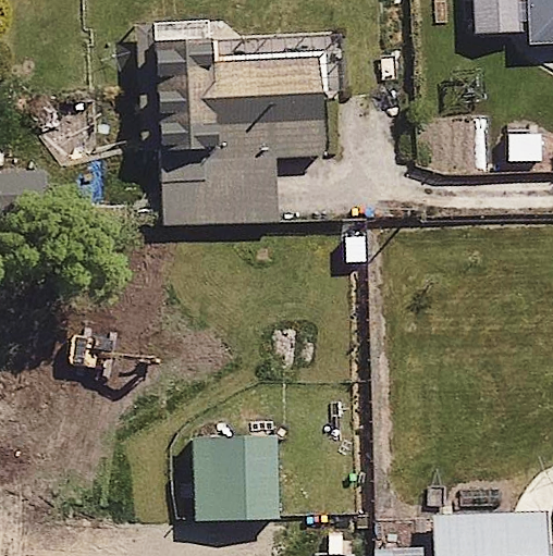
[(552,0),(475,0),(477,34),(521,32),(523,52),(552,50),(552,0)]
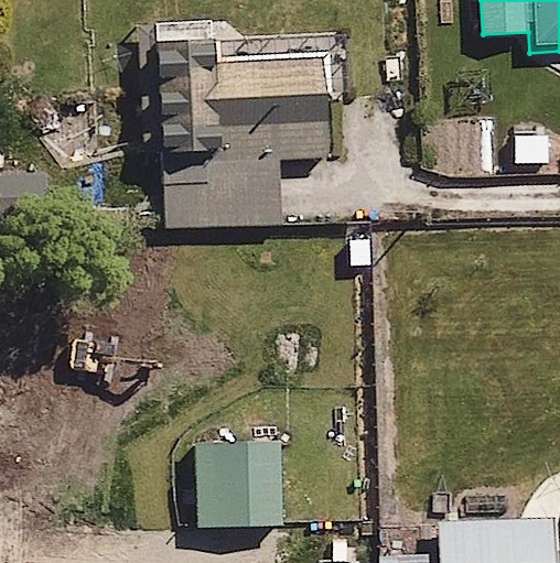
[(224,43),(144,44),(146,160),(163,160),(163,227),(279,226),(278,161),(332,160),(331,60),(224,60),(224,43)]
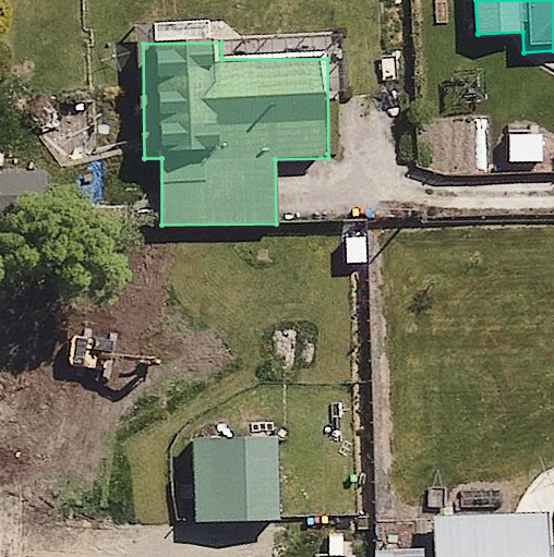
[(279,520),(278,439),(208,439),(208,520),(279,520)]
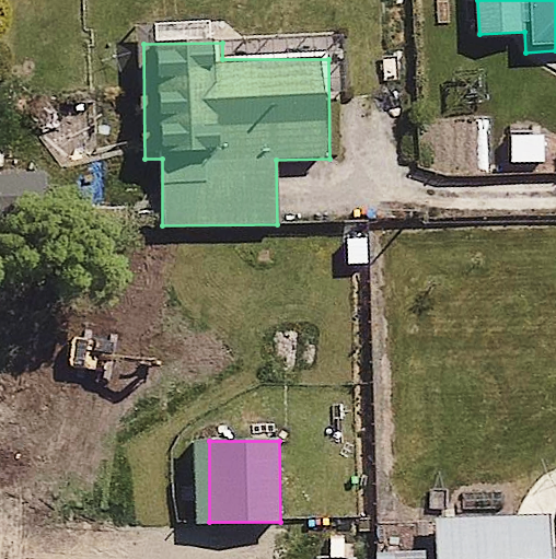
[(555,558),(554,510),(431,514),(432,550),(374,552),(374,558),(555,558)]
